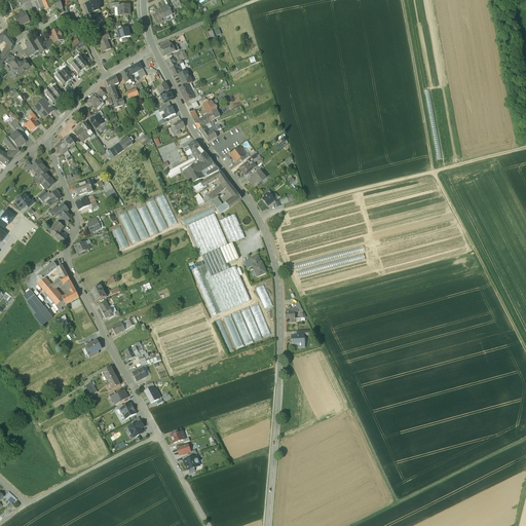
[(41,9),(45,7),(41,0),(36,0),(21,8),(24,14),(26,13),(30,12),(34,12),(36,9),(41,11),(41,9)]
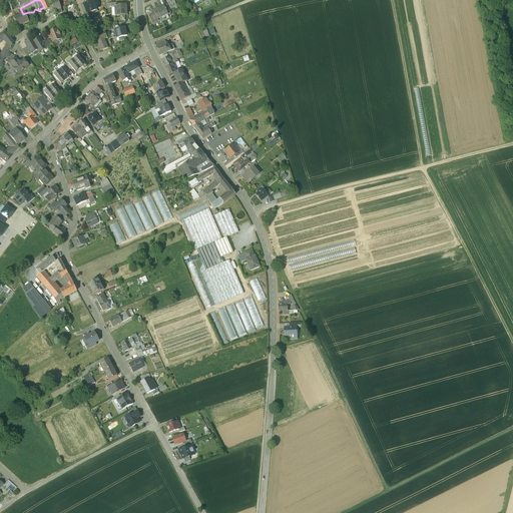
[(40,0),(44,7),(46,11),(49,10),(49,6),(46,0),(40,0)]
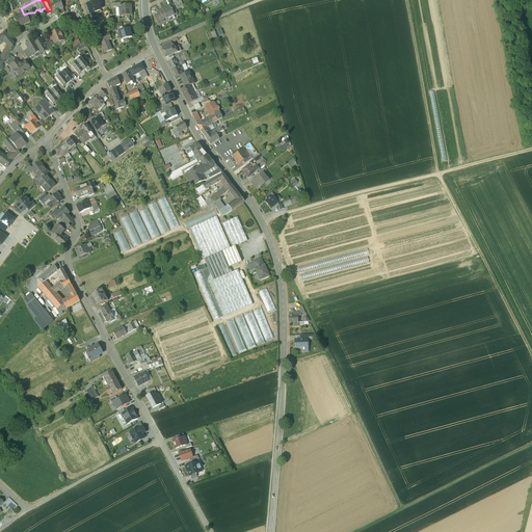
[(60,0),(55,0),(56,0),(55,1),(56,2),(55,3),(54,5),(55,8),(59,16),(64,12),(61,3),(60,0)]
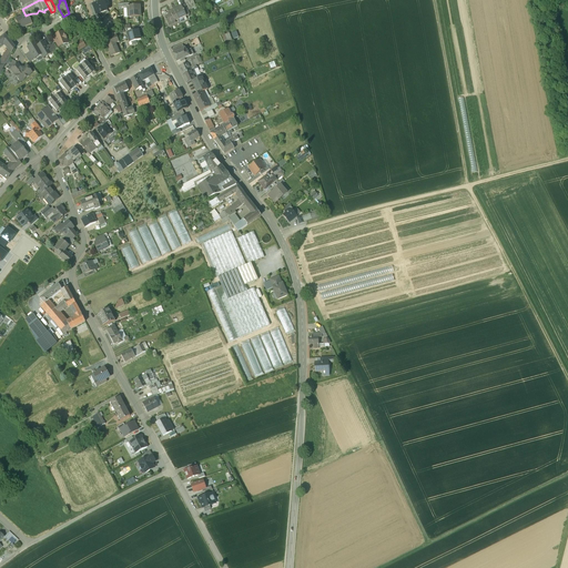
[(192,0),(188,0),(185,1),(189,10),(196,7),(192,0)]
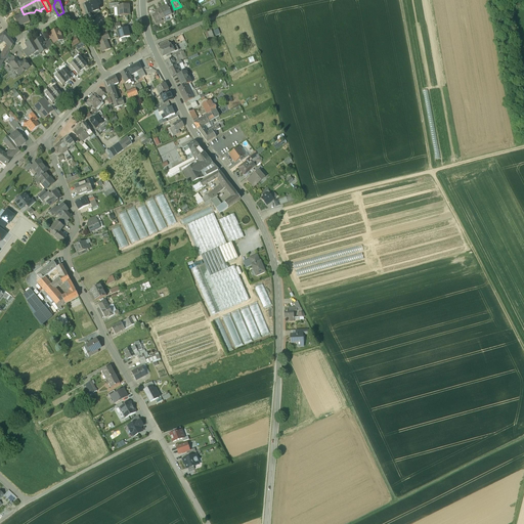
[(95,2),(86,5),(89,13),(98,10),(99,9),(95,2)]
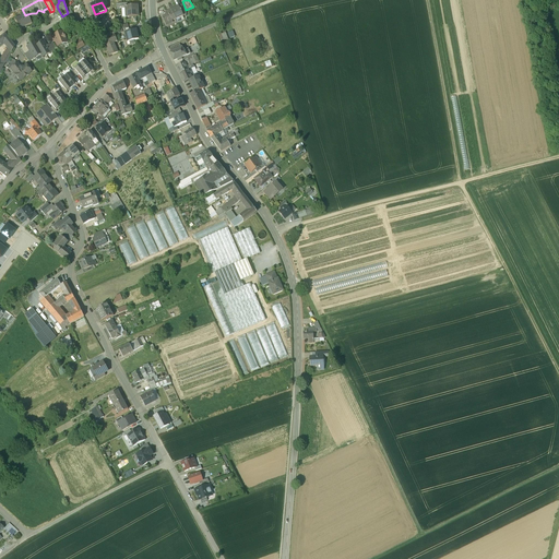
[(130,7),(123,7),(123,8),(126,8),(126,18),(137,16),(137,12),(138,12),(138,6),(130,7)]
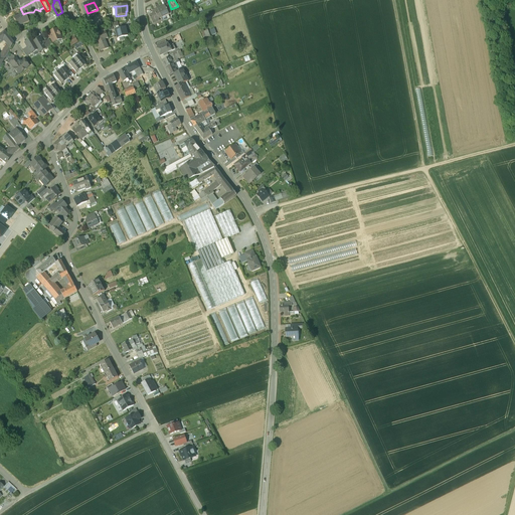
[(167,5),(152,12),(153,14),(149,16),(150,18),(153,24),(159,21),(158,20),(171,13),(167,5)]
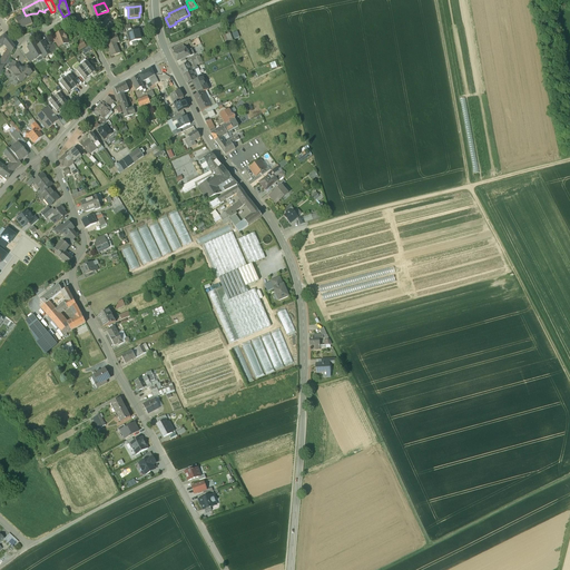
[(26,16),(15,20),(18,30),(26,27),(27,28),(32,26),(28,15),(26,16)]
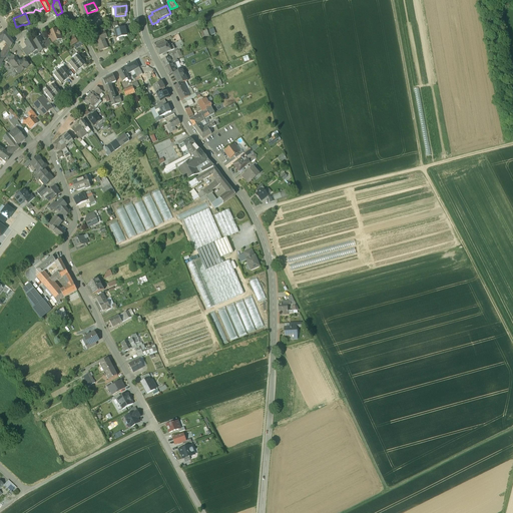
[(125,27),(114,30),(116,38),(127,36),(125,27)]
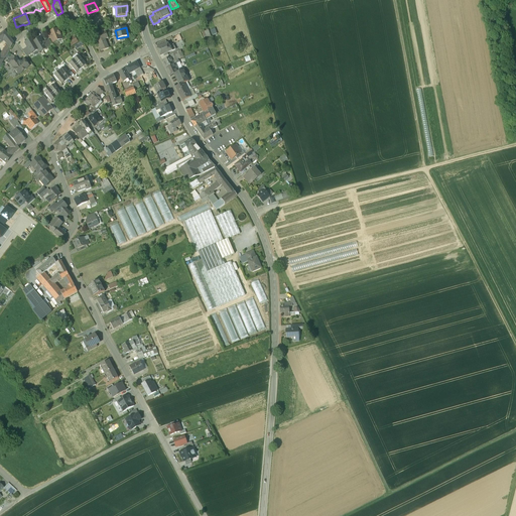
[(58,30),(49,33),(53,43),(62,39),(58,30)]
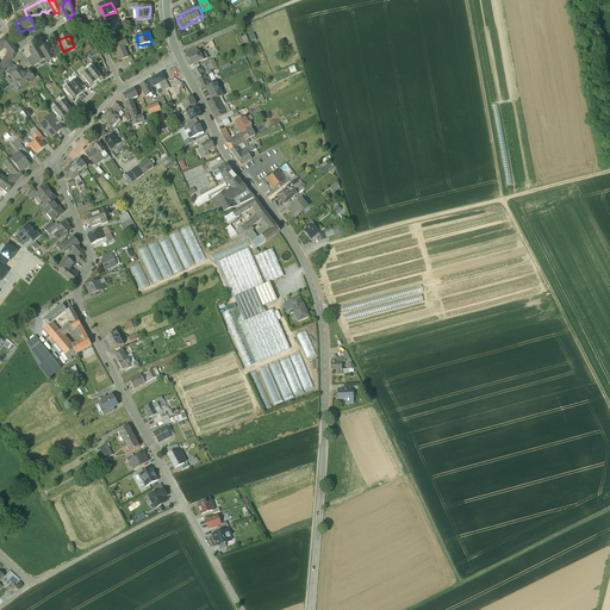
[(244,47),(249,44),(246,36),(238,39),(241,44),(243,43),(244,47)]
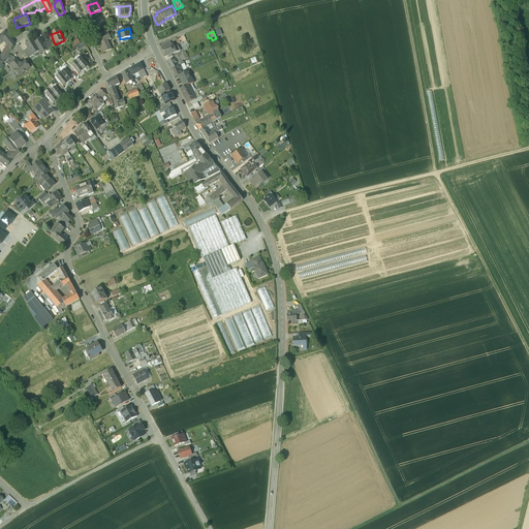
[(109,33),(101,36),(103,41),(100,43),(103,53),(112,50),(109,40),(111,39),(109,33)]
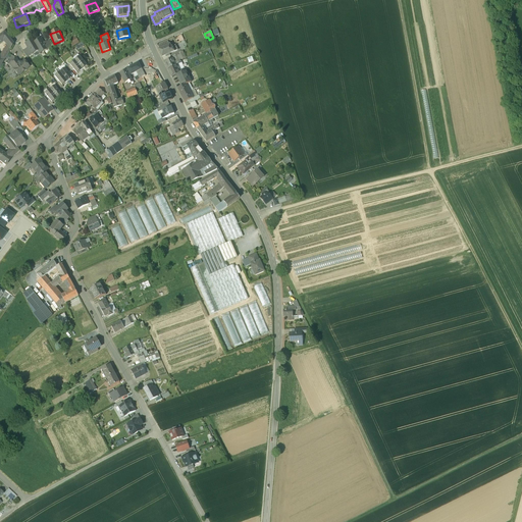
[(44,43),(42,39),(35,43),(34,40),(27,44),(29,48),(33,54),(39,51),(41,54),(48,49),(44,43)]
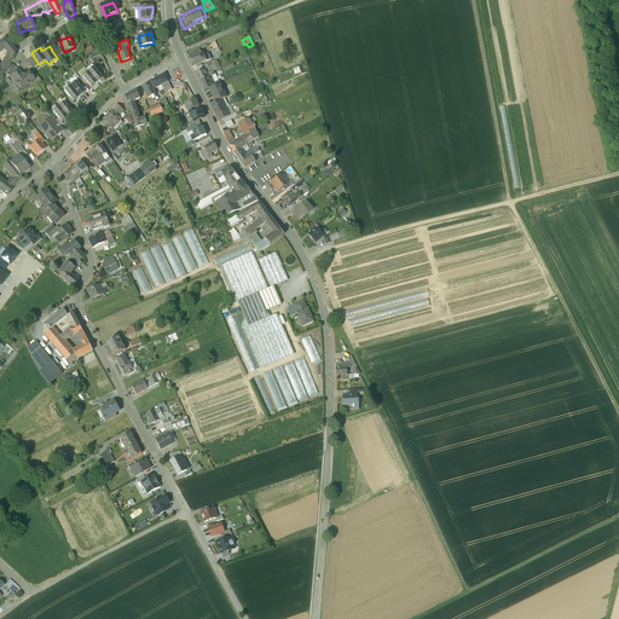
[(0,67),(0,79),(16,53),(12,48),(7,52),(9,55),(0,67)]
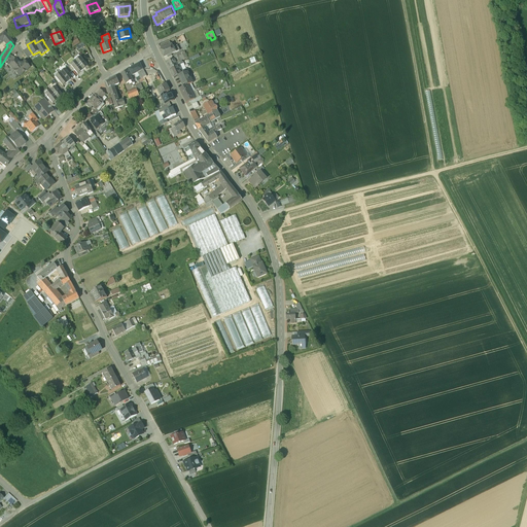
[(170,42),(160,46),(161,50),(164,58),(176,53),(174,47),(172,48),(170,42)]
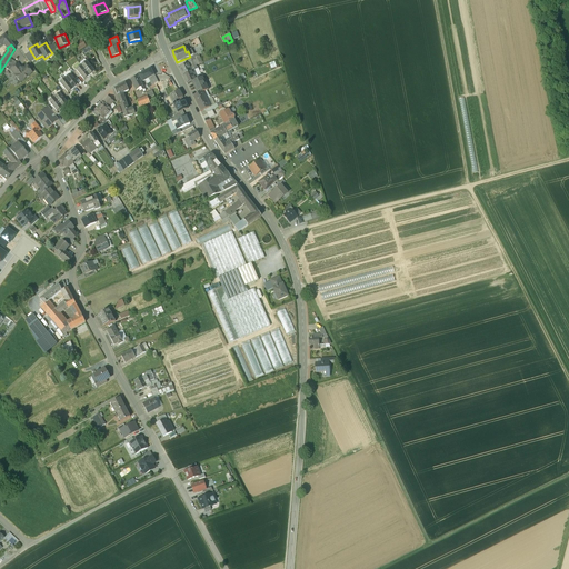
[(31,52),(25,57),(29,63),(36,59),(31,52)]
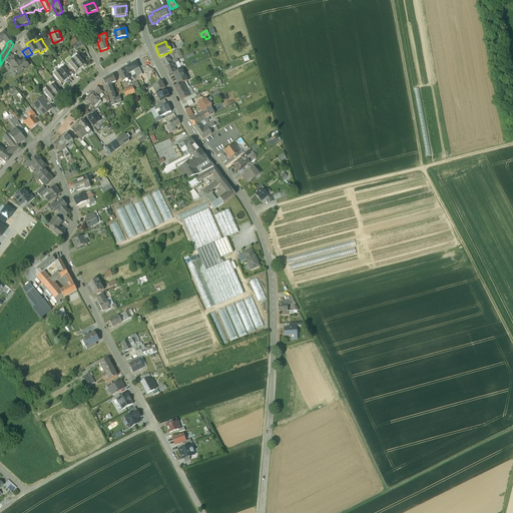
[(176,59),(182,56),(179,51),(167,56),(168,58),(170,57),(174,55),(176,59)]
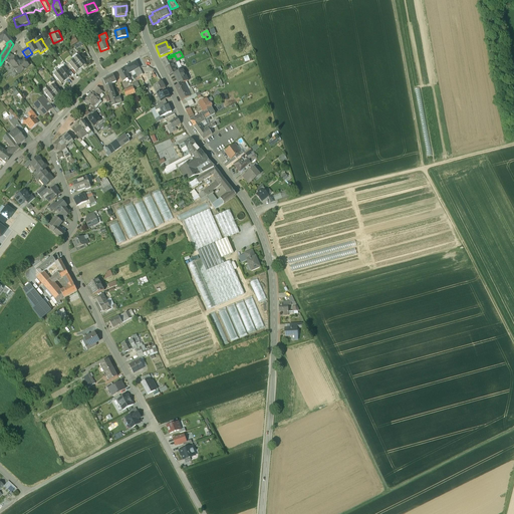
[(14,57),(9,54),(5,62),(9,64),(10,63),(15,59),(14,57)]
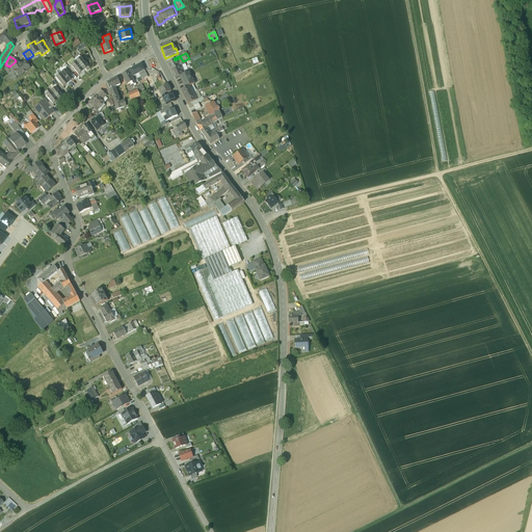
[(88,68),(82,59),(79,61),(79,60),(76,62),(83,72),(88,68)]
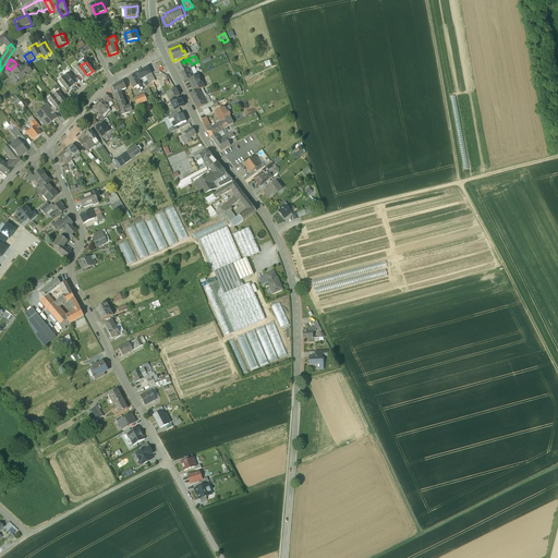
[(183,63),(177,67),(180,74),(189,70),(185,62),(183,63)]
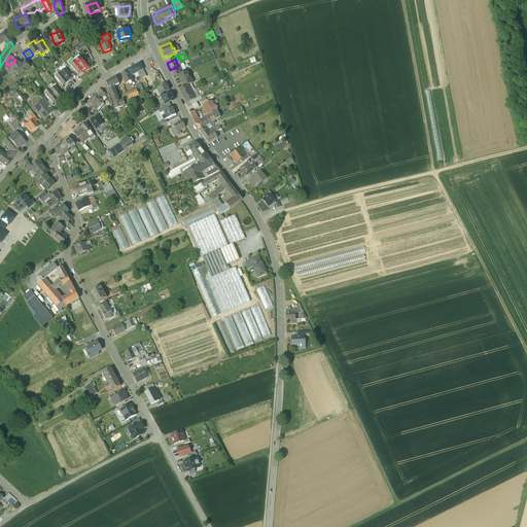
[(22,64),(19,64),(16,61),(15,61),(10,65),(19,76),(30,68),(25,62),(22,64)]
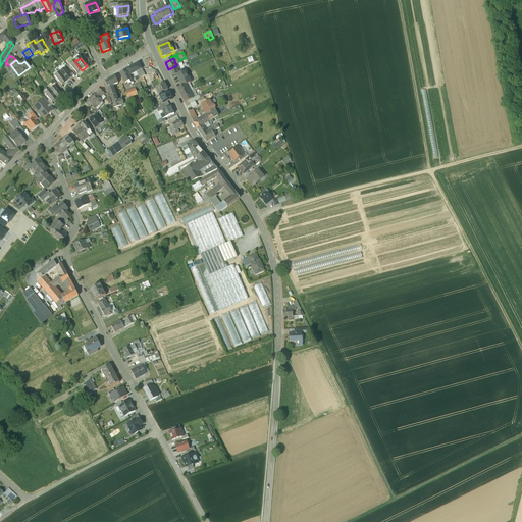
[(82,70),(74,61),(72,63),(73,64),(70,65),(77,73),(82,70)]
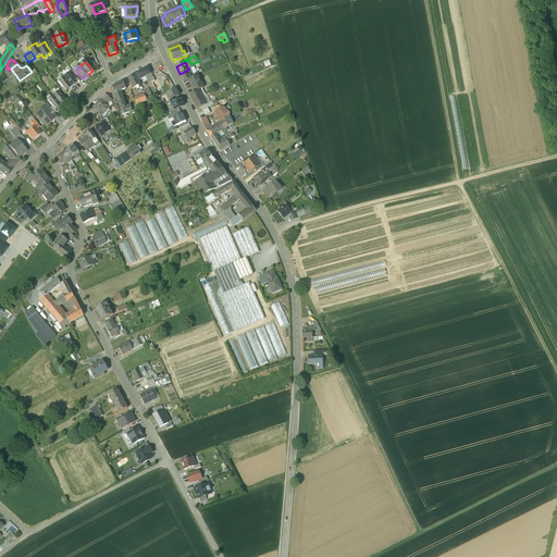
[(148,67),(136,74),(139,81),(146,76),(150,74),(148,67)]
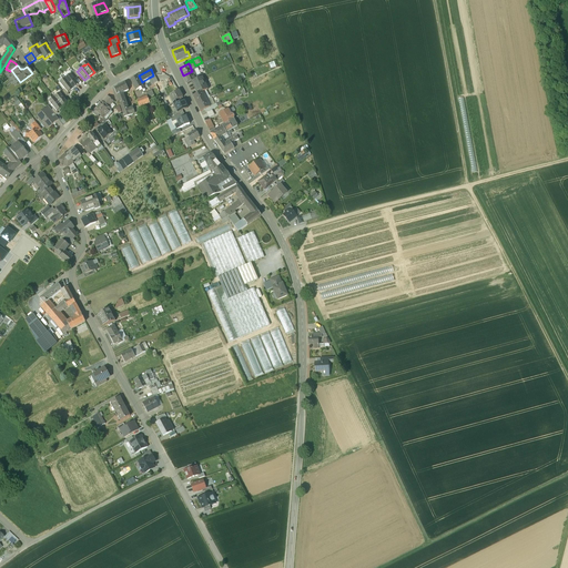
[(192,71),(183,75),(185,81),(194,78),(192,71)]
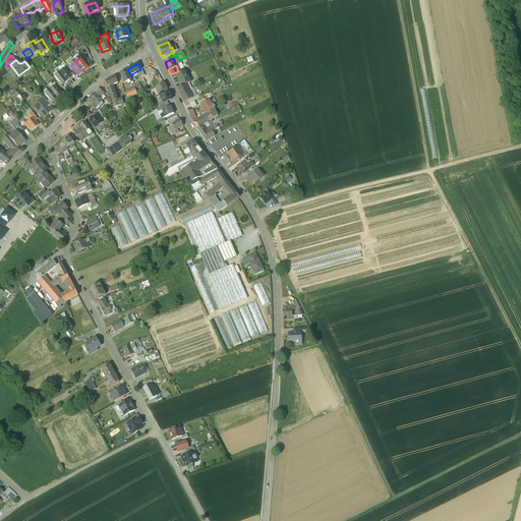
[(65,70),(63,72),(62,71),(60,72),(67,81),(72,78),(65,70)]
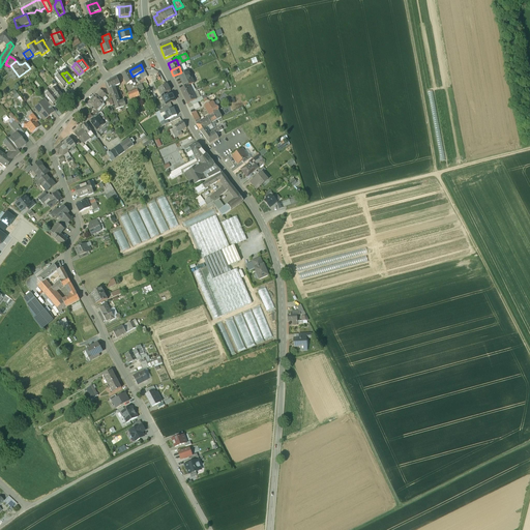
[(133,79),(128,71),(122,75),(126,82),(128,81),(133,79)]
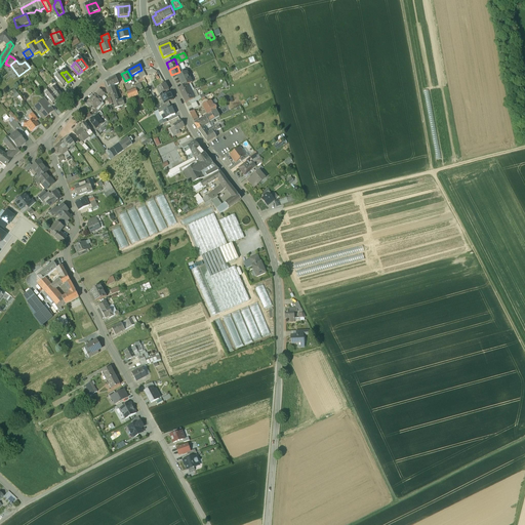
[(182,74),(177,76),(180,83),(183,88),(187,86),(192,83),(190,79),(189,79),(186,72),(184,73),(182,74)]
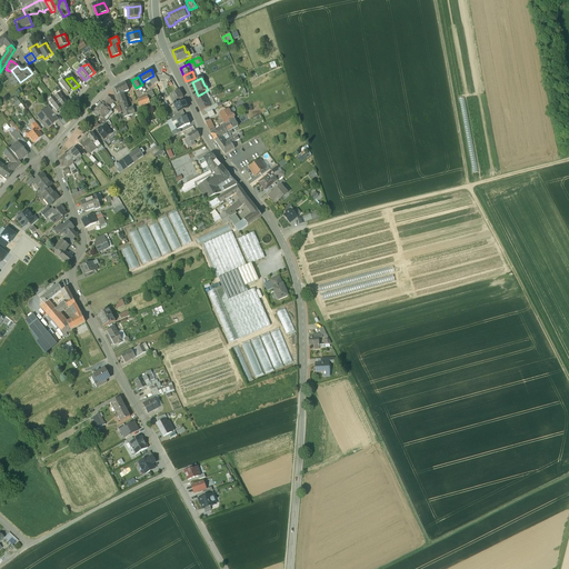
[(73,89),(66,79),(62,81),(63,82),(61,85),(69,93),(73,89)]
